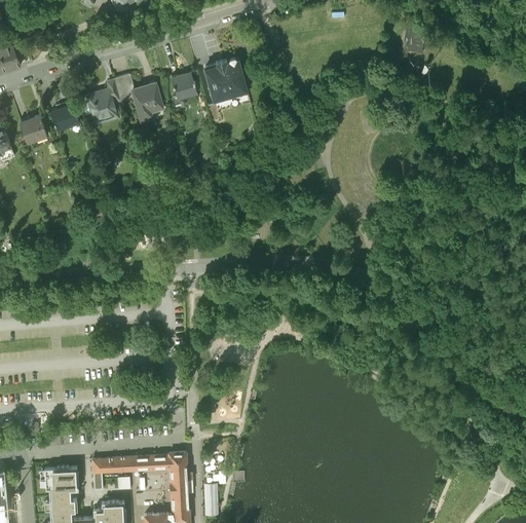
[(110,0),(115,9),(116,10),(117,11),(118,12),(119,12),(121,13),(122,13),(124,12),(125,12),(126,11),(127,10),(128,8),(128,7),(129,5),(128,4),(128,3),(128,2),(132,0),(110,0)]
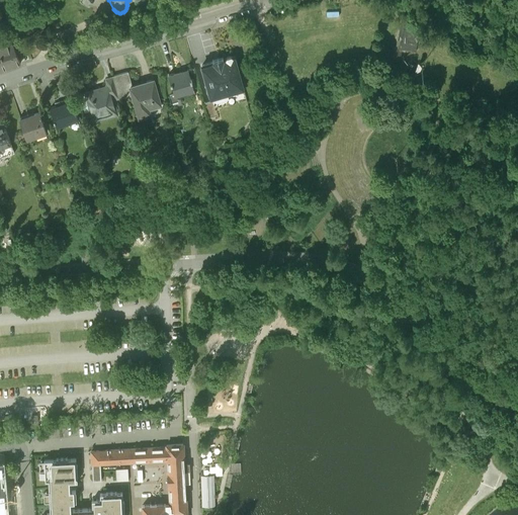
[(401,21),(397,47),(413,50),(417,24),(401,21)]
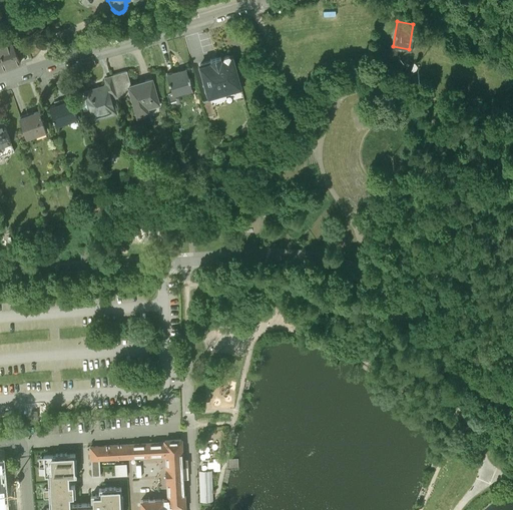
[(0,73),(19,66),(12,47),(8,45),(0,47),(0,73)]
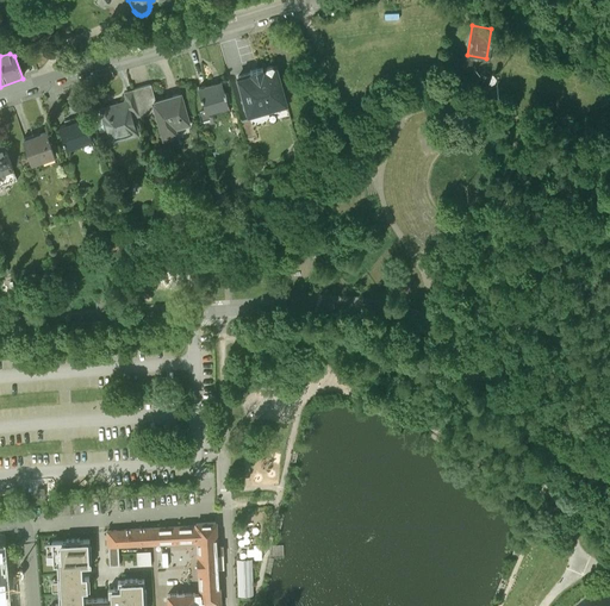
[(250,73),(237,76),(247,111),(286,99),(277,66),(274,66),(272,64),(267,66),(266,68),(263,69),(262,67),(250,70),(250,73)]
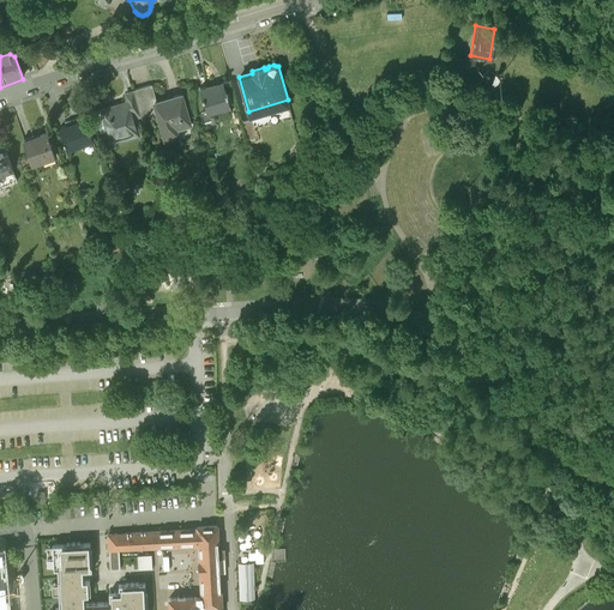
[(206,110),(216,107),(221,109),(229,107),(226,95),(227,95),(226,91),(224,91),(222,83),(199,90),(202,100),(203,100),(206,110)]
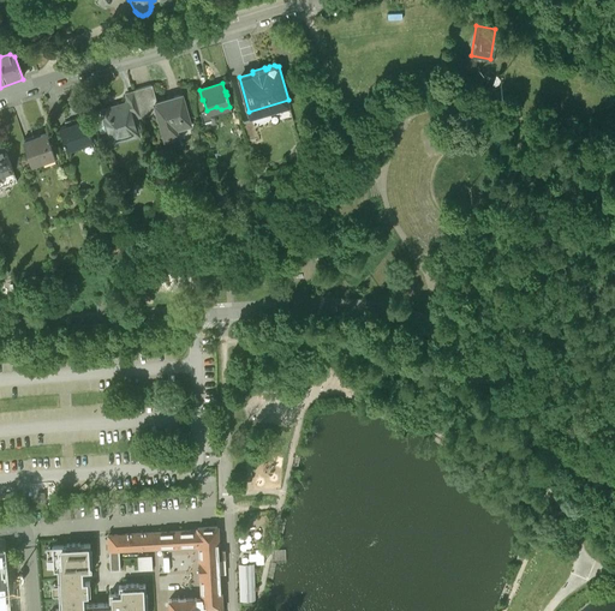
[(133,95),(141,118),(141,119),(157,114),(154,103),(155,103),(151,88),(133,93),(133,95)]
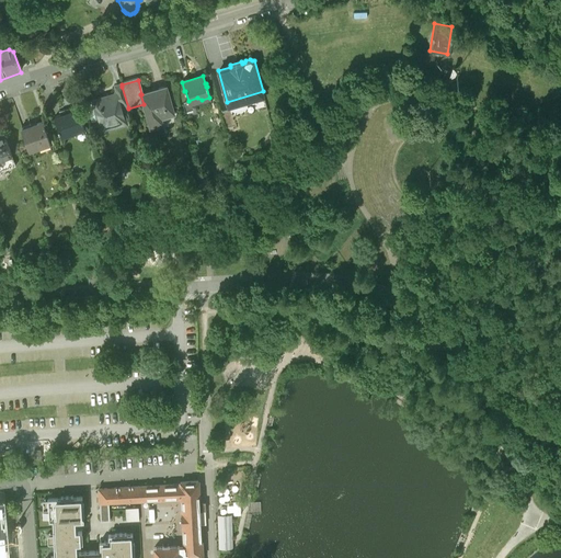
[(122,87),(115,89),(122,110),(128,107),(122,87)]
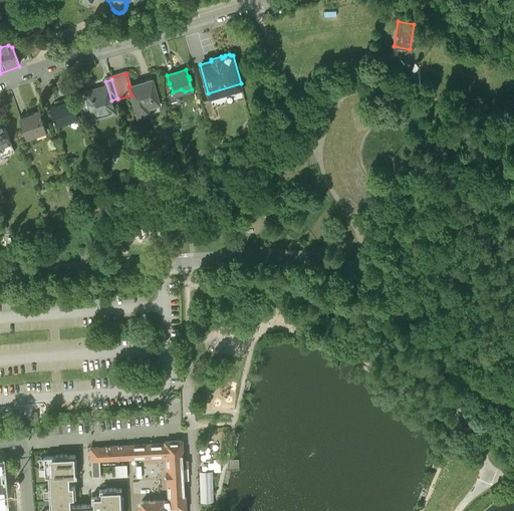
[(129,86),(132,95),(138,115),(149,112),(147,106),(159,103),(152,79),(130,86),(129,86)]
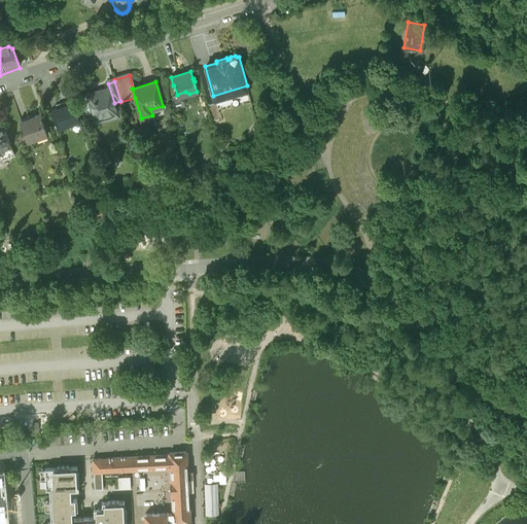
[(105,90),(103,91),(91,94),(92,96),(85,98),(88,107),(89,106),(92,119),(107,115),(107,116),(108,117),(109,117),(109,118),(111,118),(112,118),(113,118),(114,117),(115,117),(115,116),(116,115),(116,114),(116,113),(116,112),(114,103),(108,83),(107,83),(107,85),(107,86),(106,88),(106,89),(105,90)]
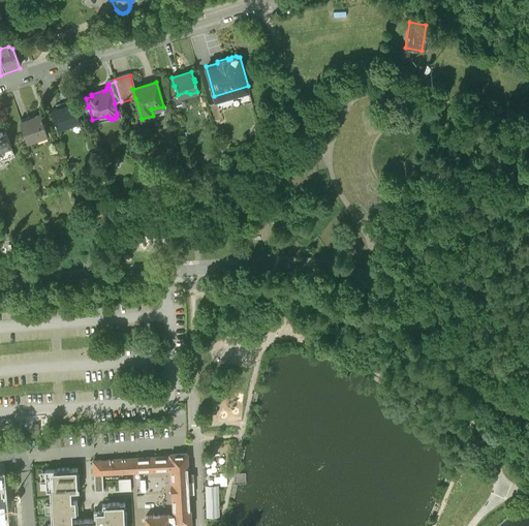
[(216,100),(208,102),(212,118),(220,115),(216,100)]
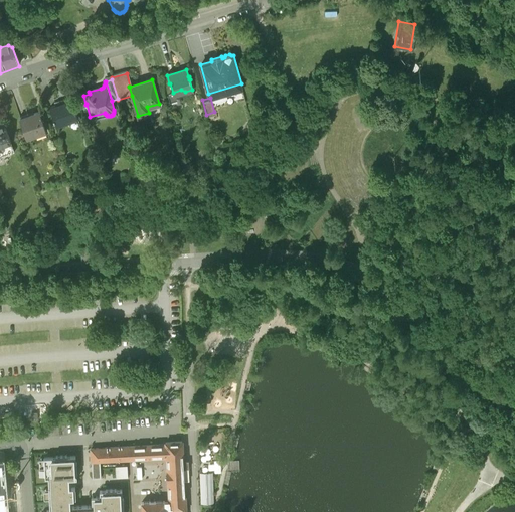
[(73,106),(70,99),(58,103),(60,107),(50,110),(53,120),(52,121),(53,123),(54,122),(55,126),(76,118),(73,108),(74,108),(74,106),(73,106)]
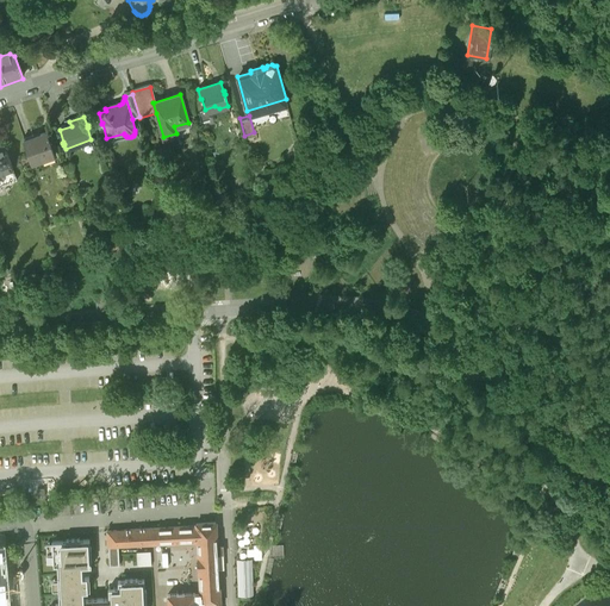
[(33,138),(23,142),(31,167),(54,158),(45,135),(33,139),(33,138)]
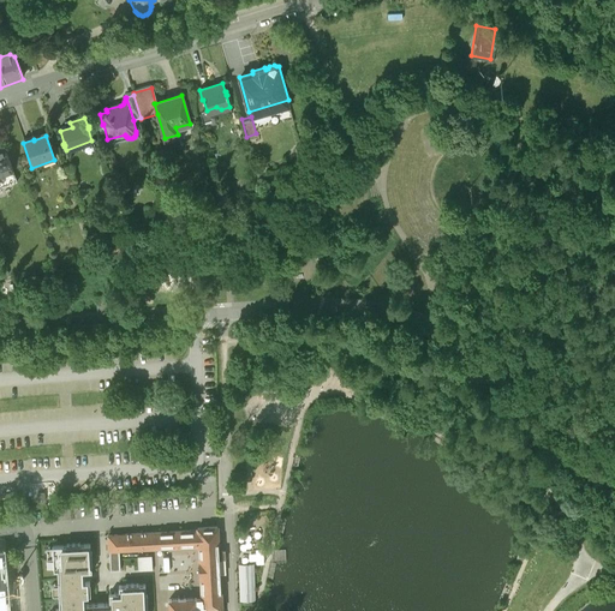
[(0,192),(3,192),(0,189),(17,183),(5,150),(0,151),(0,192)]
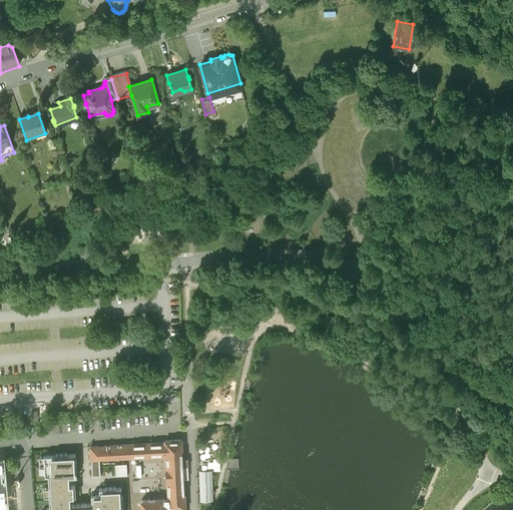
[(187,230),(187,234),(193,233),(192,221),(174,223),(175,231),(187,230)]
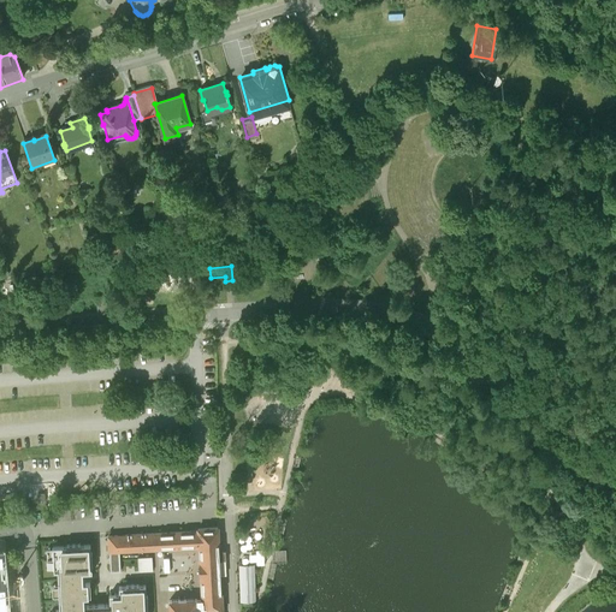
[(106,298),(96,299),(98,315),(107,315),(106,298)]
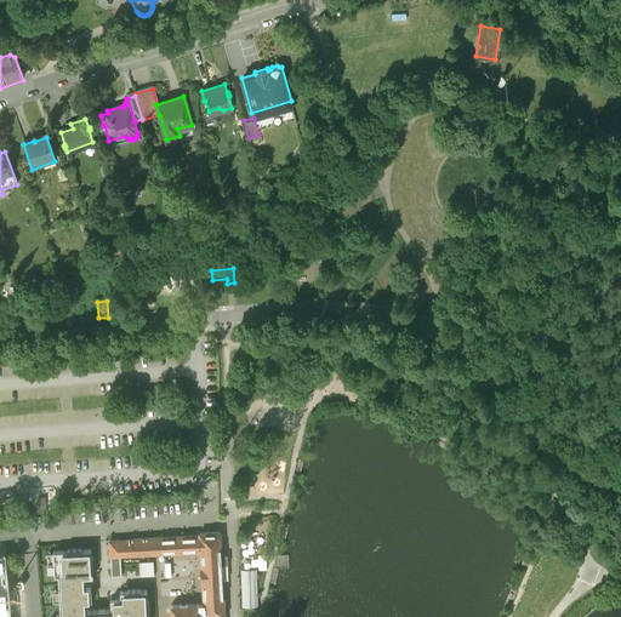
[(146,542),(126,543),(127,559),(200,555),(203,607),(195,607),(195,616),(223,616),(221,569),(220,560),(220,536),(199,537),(199,540),(146,542)]
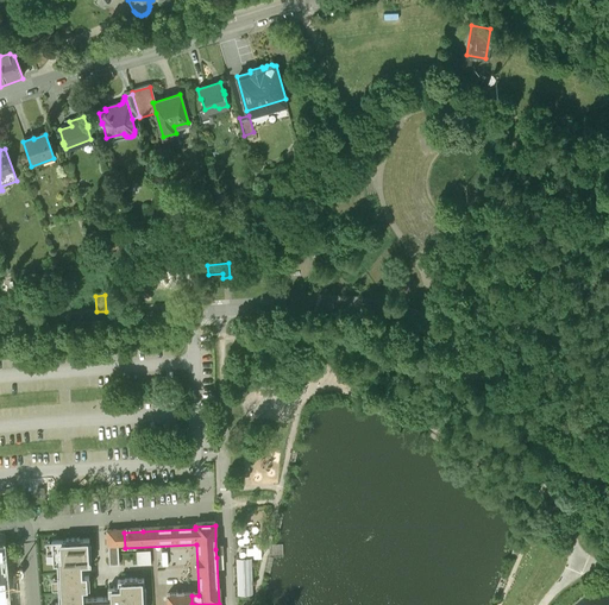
[(248,560),(263,560),(263,546),(255,546),(255,527),(249,527),(248,560)]
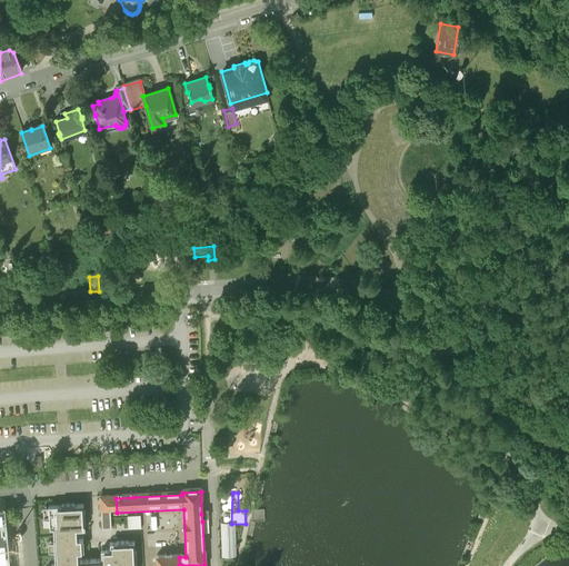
[(110,513),(109,499),(100,499),(102,532),(111,532),(110,513)]
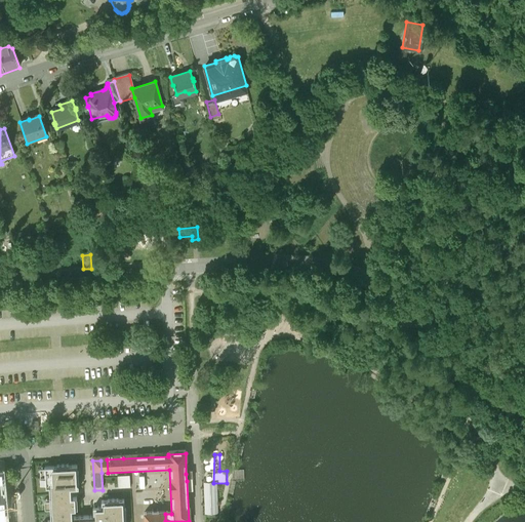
[(56,469),(44,470),(46,490),(49,490),(50,521),(126,521),(125,511),(124,511),(124,503),(118,503),(118,502),(108,503),(108,504),(102,504),(102,510),(93,510),(93,518),(73,519),(73,511),(77,511),(77,499),(72,500),(72,491),(78,491),(78,485),(79,485),(78,474),(77,474),(77,468),(68,469),(68,467),(56,468),(56,469)]
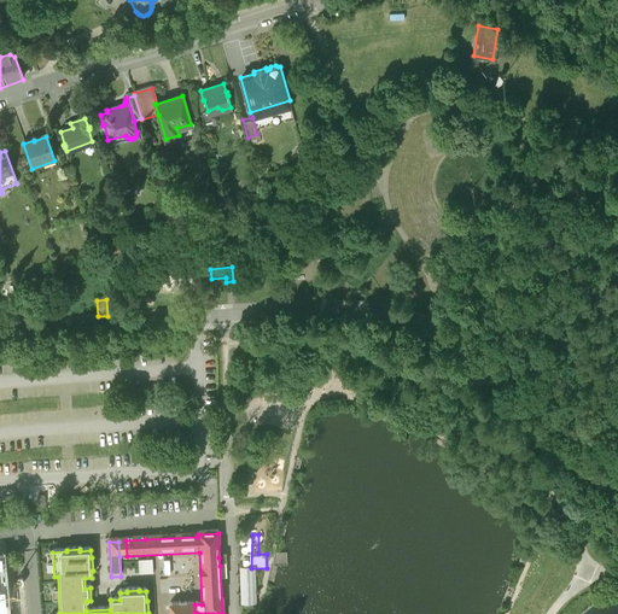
[(155,574),(153,560),(139,561),(140,576),(155,574)]
